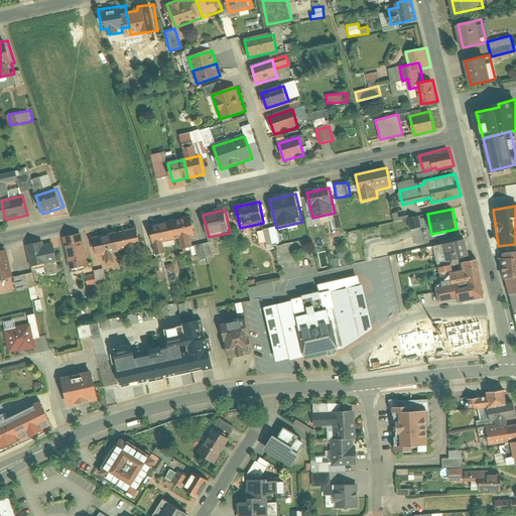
[(412,228),(423,225),(421,215),(410,218),(412,228)]
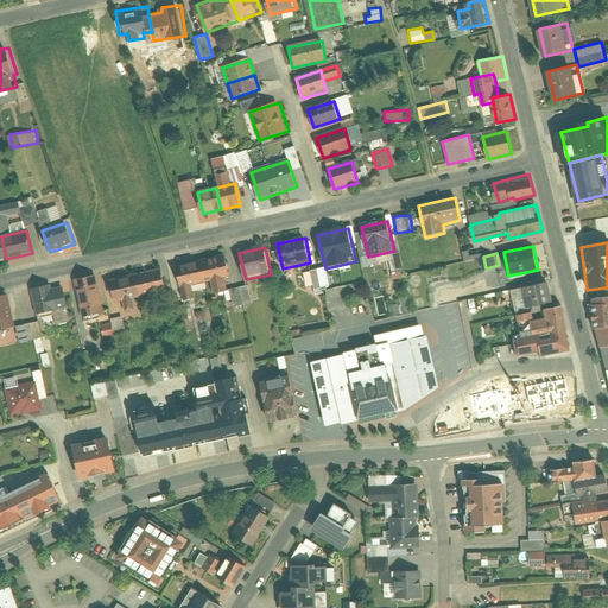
[(226,257),(200,261),(204,283),(211,282),(214,293),(227,291),(225,279),(230,278),(226,257)]
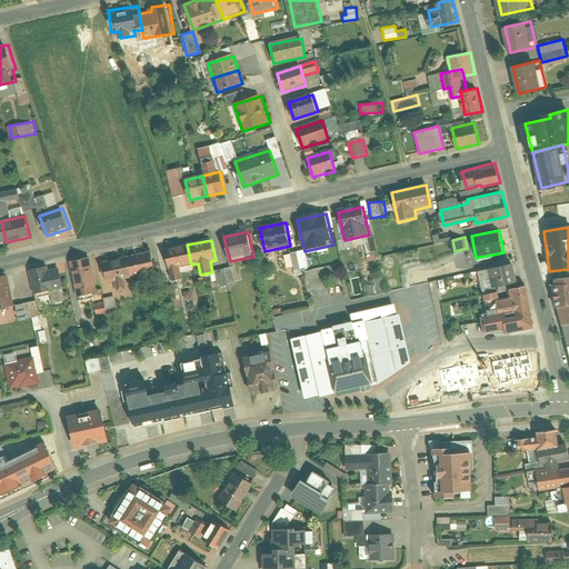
[(187,245),(166,250),(172,283),(183,281),(180,267),(191,265),(187,245)]
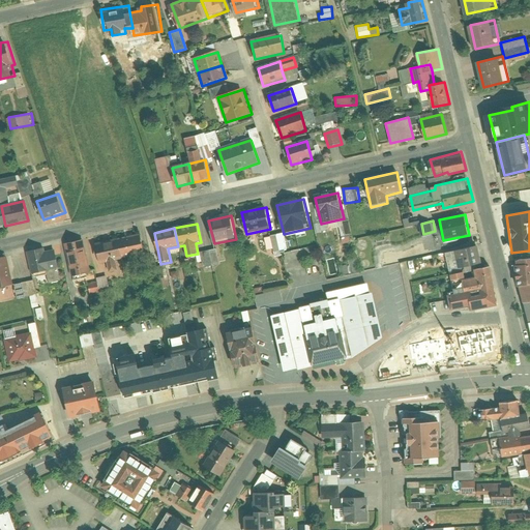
[(142,235),(118,240),(122,260),(130,259),(133,268),(140,266),(138,257),(146,256),(142,235)]
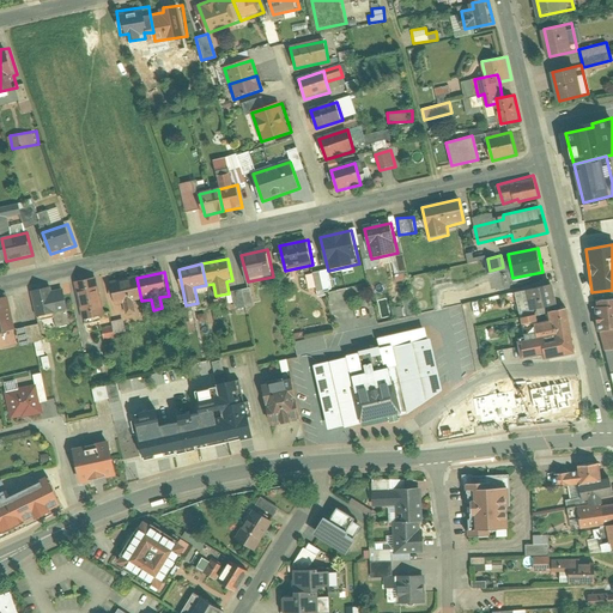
[(96,278),(74,283),(84,321),(105,316),(96,278)]
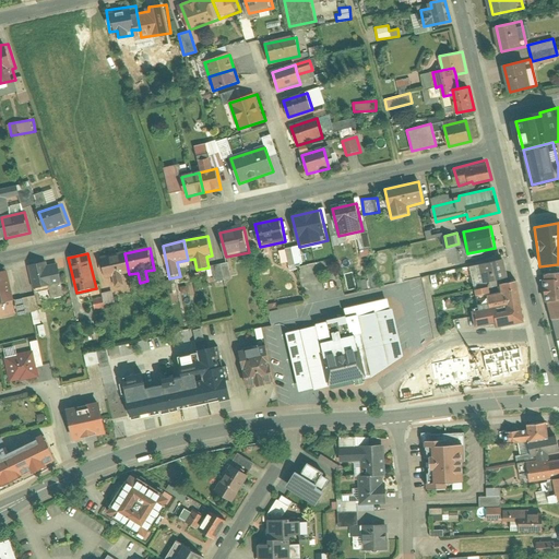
[(125,253),(102,259),(106,280),(114,277),(116,288),(126,286),(123,275),(129,274),(125,253)]
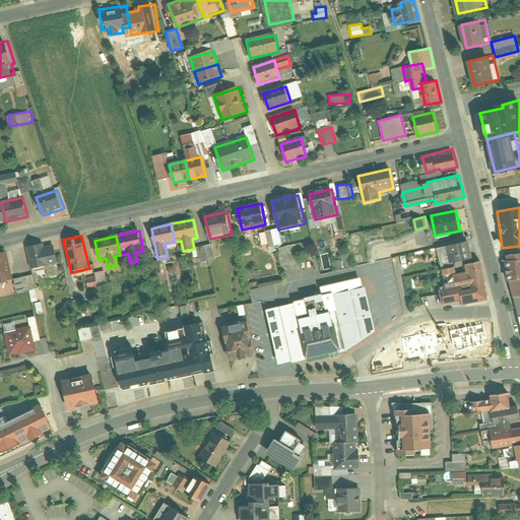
[(451,263),(473,258),(469,241),(447,246),(451,263)]
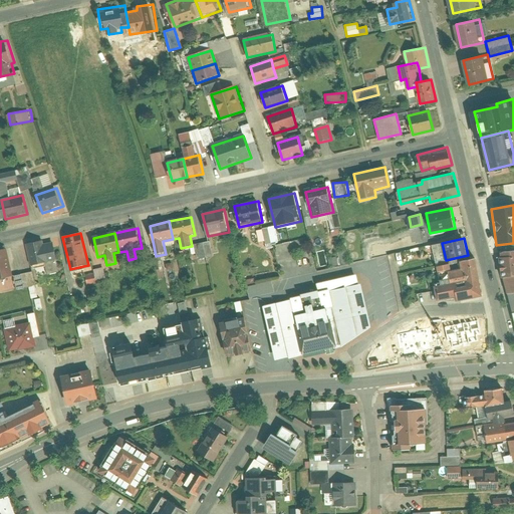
[(54,240),(27,245),(32,267),(58,262),(54,240)]
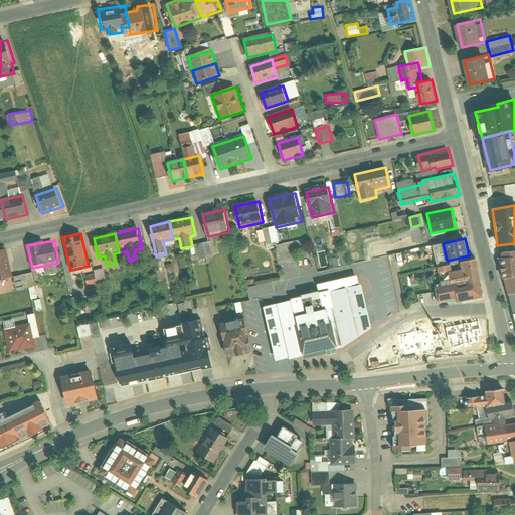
[(6,249),(0,250),(0,281),(13,278),(6,249)]
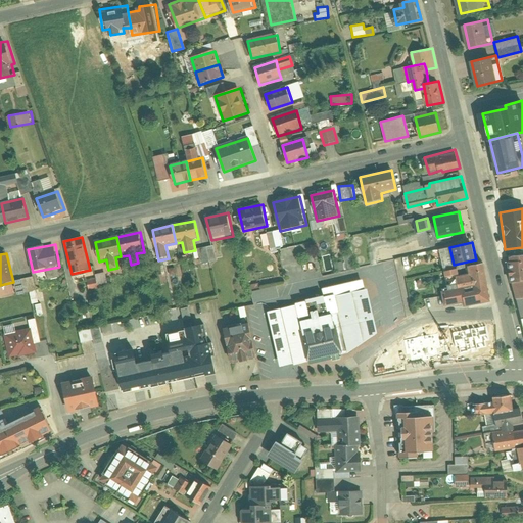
[(522,279),(522,254),(508,256),(513,281),(522,279)]
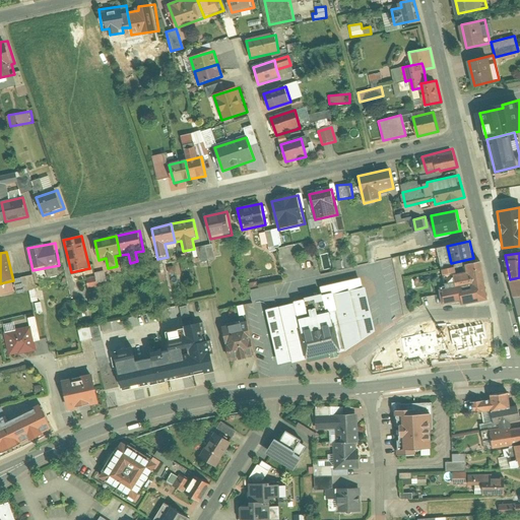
[(333,269),(342,268),(341,260),(332,261),(333,269)]
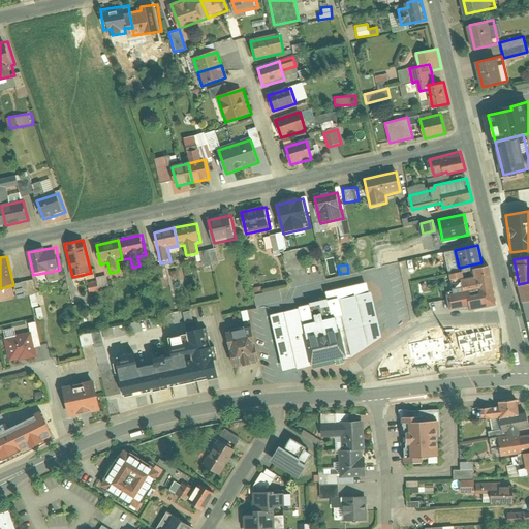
[(467,279),(464,280),(464,281),(466,291),(447,296),(450,310),(471,306),(472,310),(497,305),(488,266),(477,268),(478,276),(467,279)]
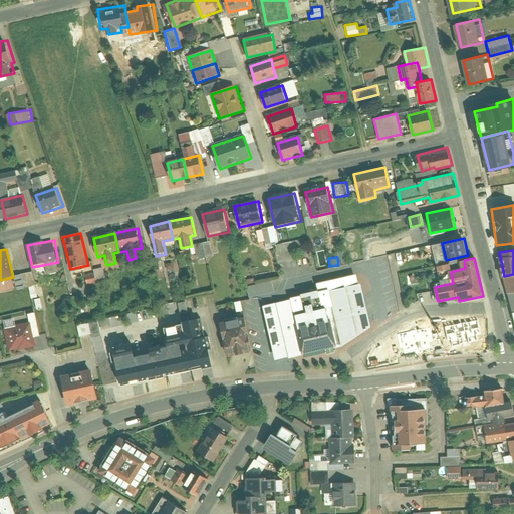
[(451,272),(454,271),(453,263),(439,266),(441,275),(451,273),(451,272)]
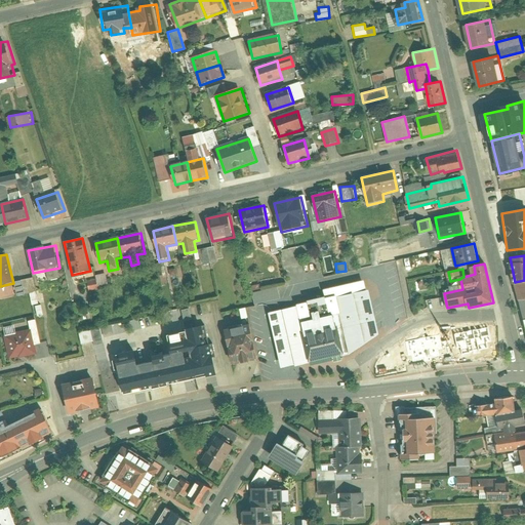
[(524,280),(515,282),(518,300),(524,298),(524,280)]
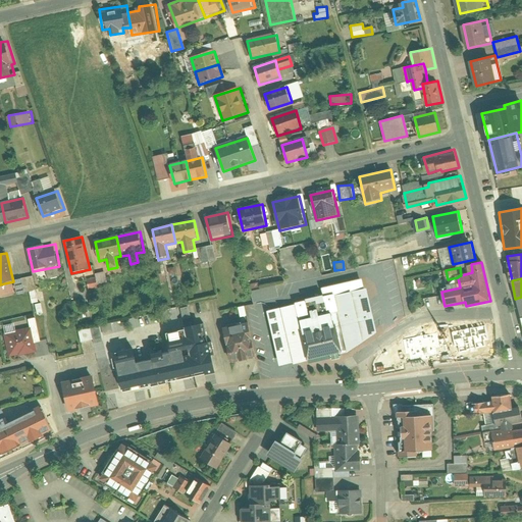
[(362,279),(319,289),(321,299),(364,289),(362,279)]
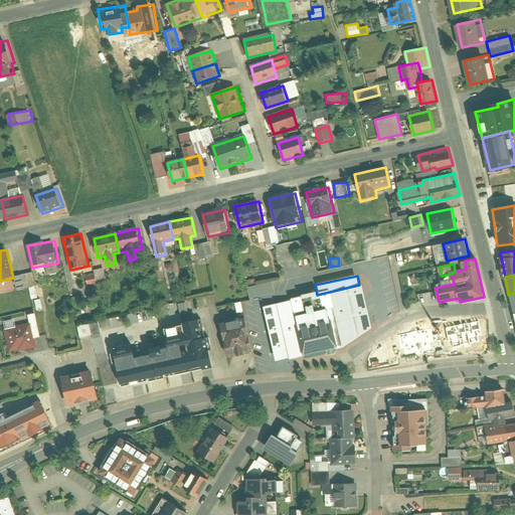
[(273,282),(246,287),(249,299),(275,293),(273,282)]
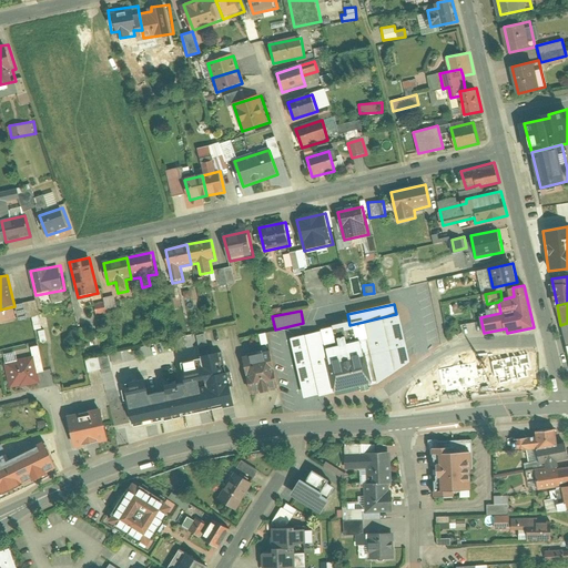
[(376,385),(407,364),(396,314),(350,325),(288,338),(301,401),(376,385)]
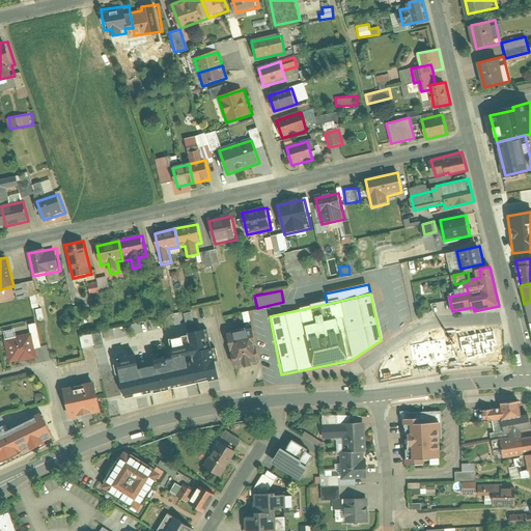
[(184,314),(187,324),(194,320),(191,311),(184,314)]
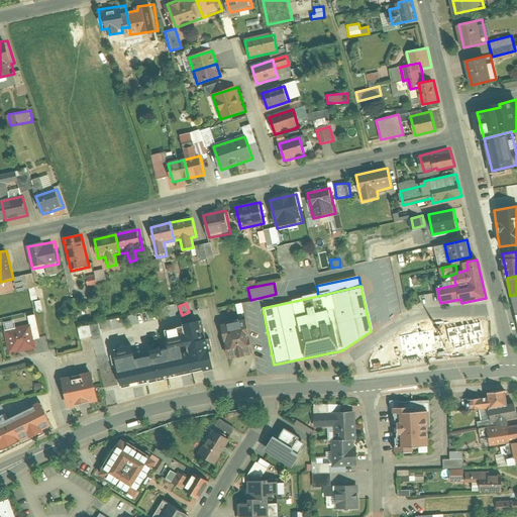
[(252,352),(245,319),(221,325),(228,357),(252,352)]
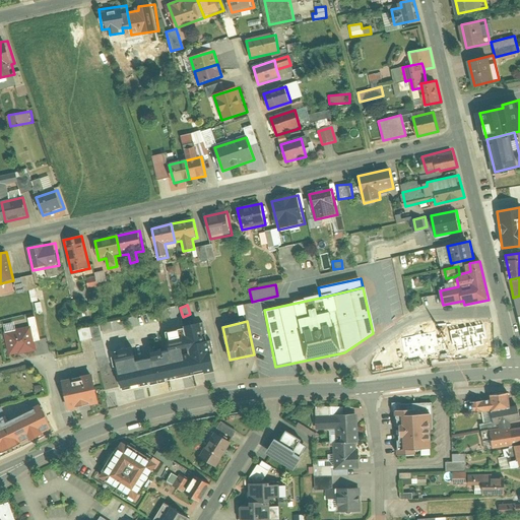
[(101,323),(102,333),(113,332),(111,322),(101,323)]
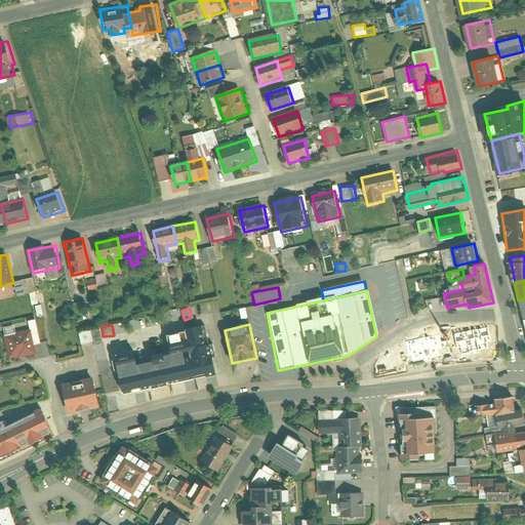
[(186,331),(196,378),(215,374),(212,358),(215,357),(212,344),(209,345),(205,326),(186,331)]
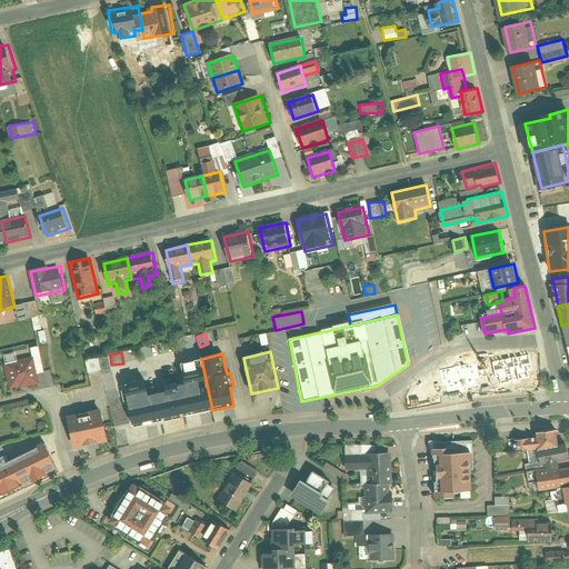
[(85,360),(88,373),(102,370),(102,373),(111,371),(108,355),(85,360)]
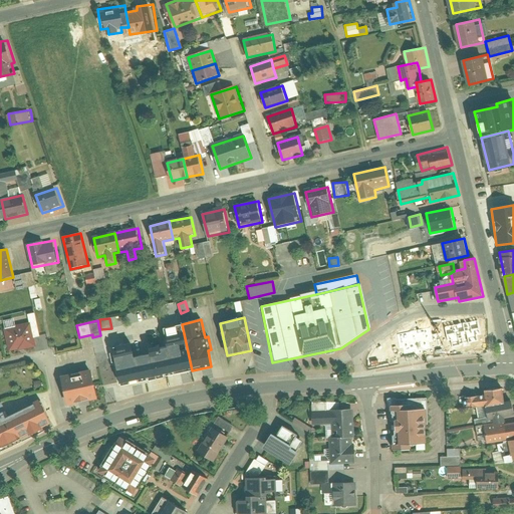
[(470,346),(470,343),(482,340),(478,320),(444,327),(449,347),(463,344),(464,347),(470,346)]
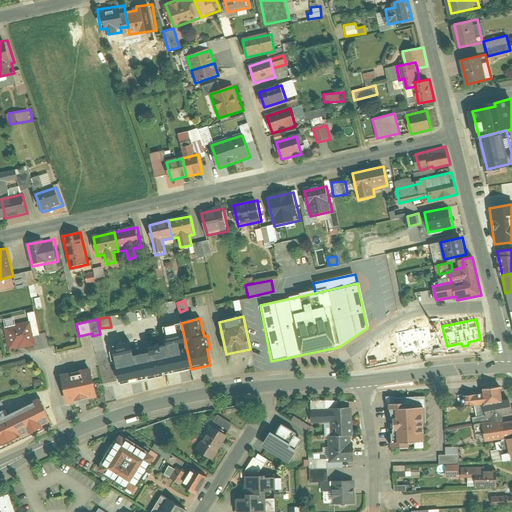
[(30,322),(4,328),(10,351),(35,346),(30,322)]
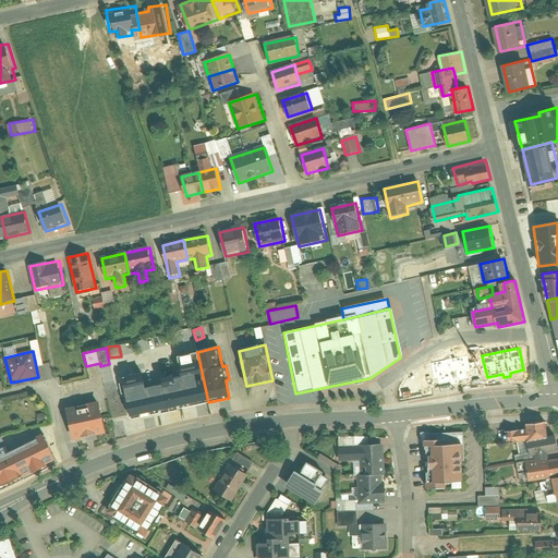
[(167,378),(173,410),(208,402),(197,352),(177,355),(181,376),(173,378),(173,376),(167,378)]
